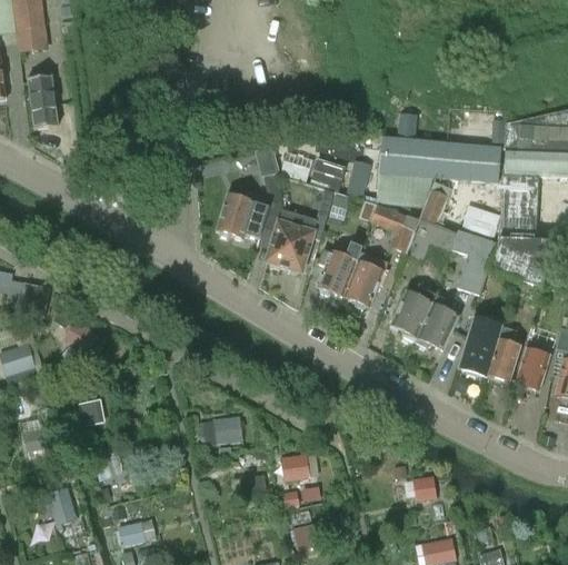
[(0,0),(0,95),(5,95),(0,60),(0,32),(15,31),(10,0),(0,0)]
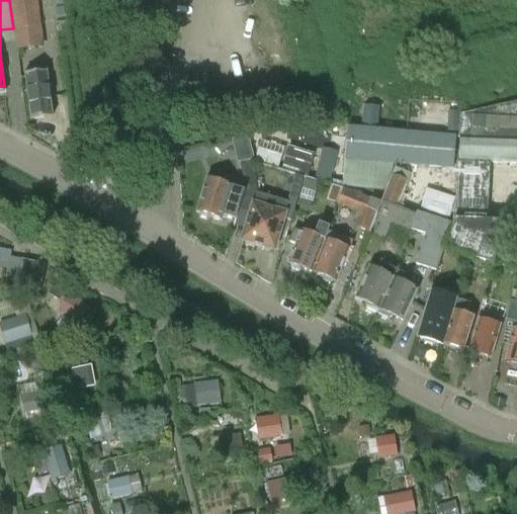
[(11,0),(17,47),(41,44),(35,0),(11,0)]
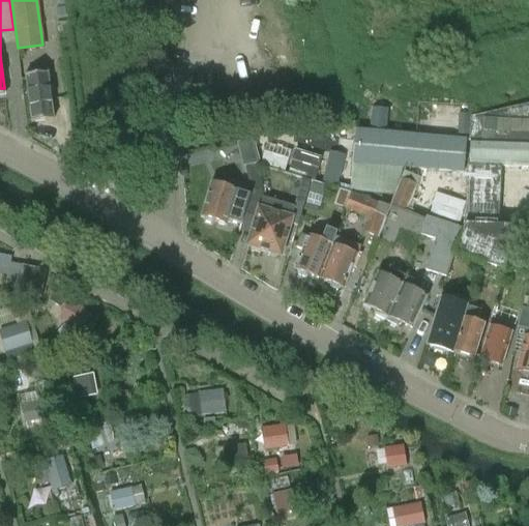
[(48,69),(25,72),(31,118),(53,116),(48,69)]
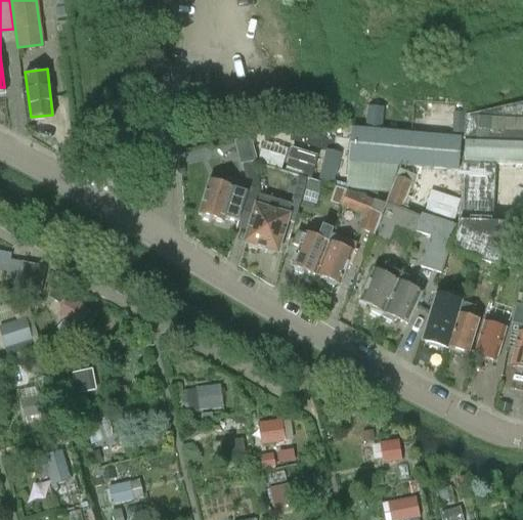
[(522,98),(465,112),(464,134),(522,136),(522,98)]
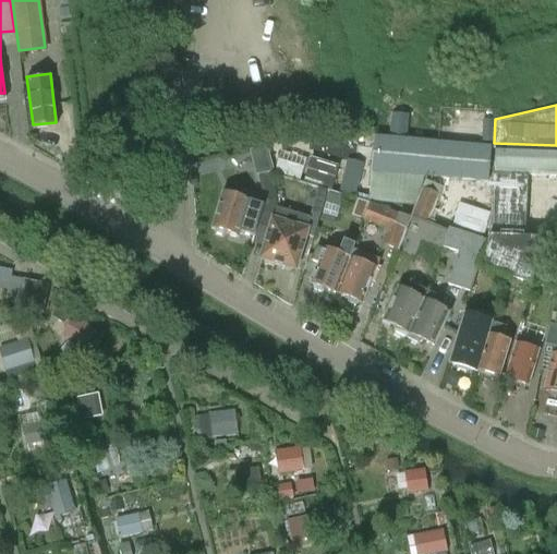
[(375,134),(370,196),(378,197),(415,201),(420,185),(421,183),(424,175),(487,179),(491,143),(375,134)]
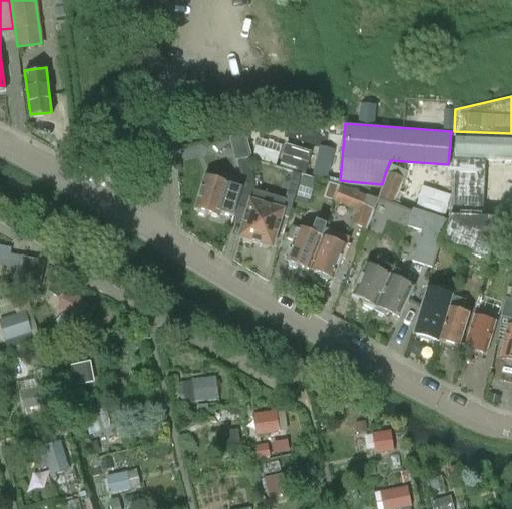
[(247,128),(231,131),(236,155),(252,152),(247,128)]
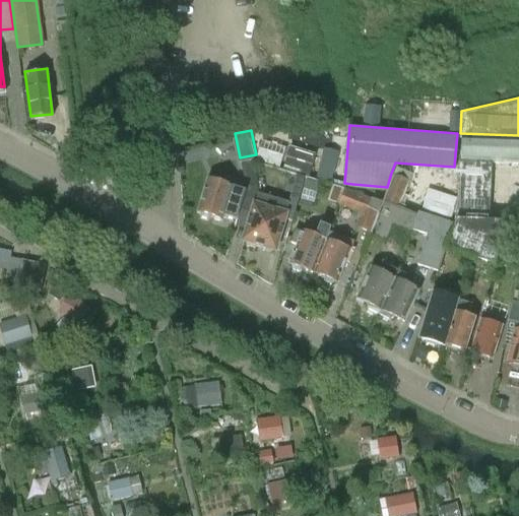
[(518,135),(460,133),(459,157),(492,159),(518,159),(518,135)]
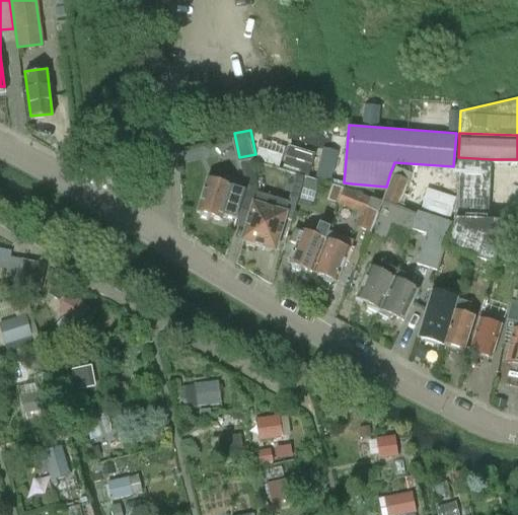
[(262,137),(255,157),(278,163),(284,144),(262,137)]
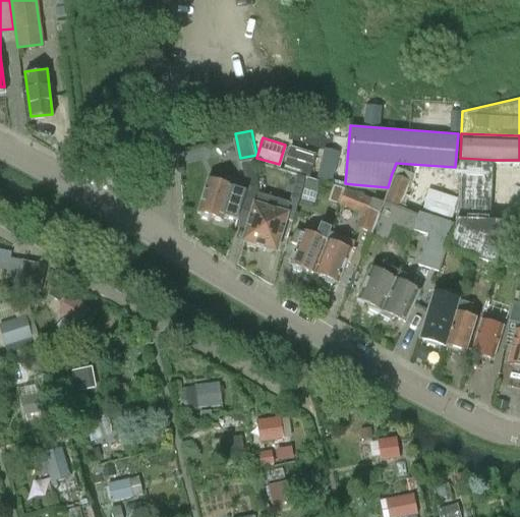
[(290,144),(284,165),(309,173),(315,152),(290,144)]
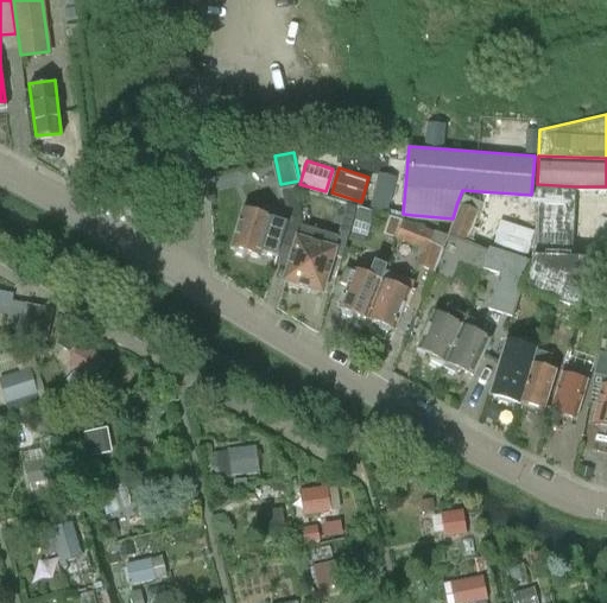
[(302,215),(297,191),(296,182),(282,184),(288,214),(288,220),(280,241),(295,245),(302,222),(302,215)]
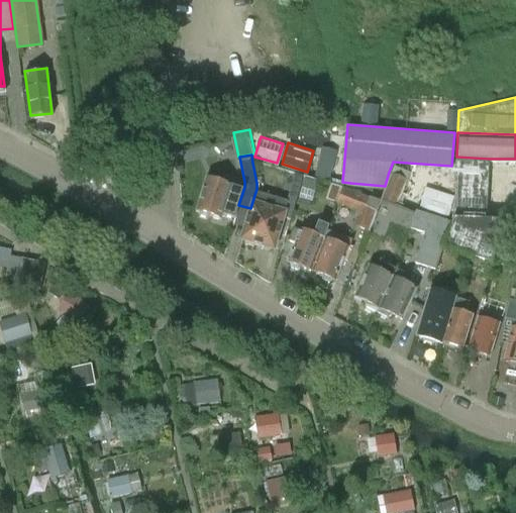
[(486,216),(489,159),(456,157),(454,196),(449,219),(452,219),(486,216)]
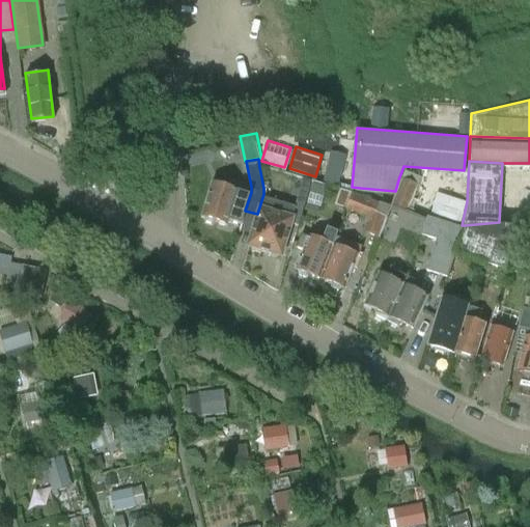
[(395,191),(390,203),(409,210),(419,184),(399,176),(395,191)]
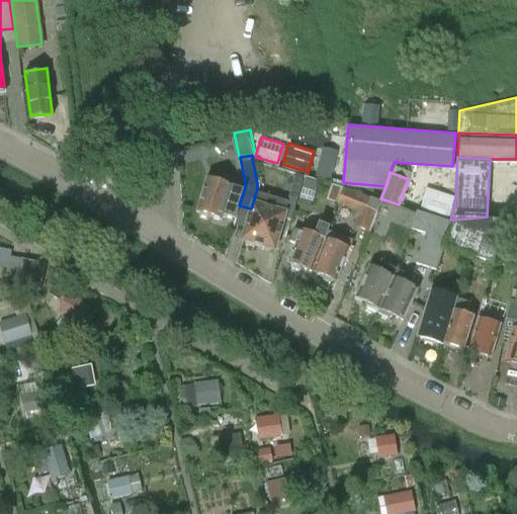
[(303,174),(298,194),(312,197),(317,178),(303,174)]
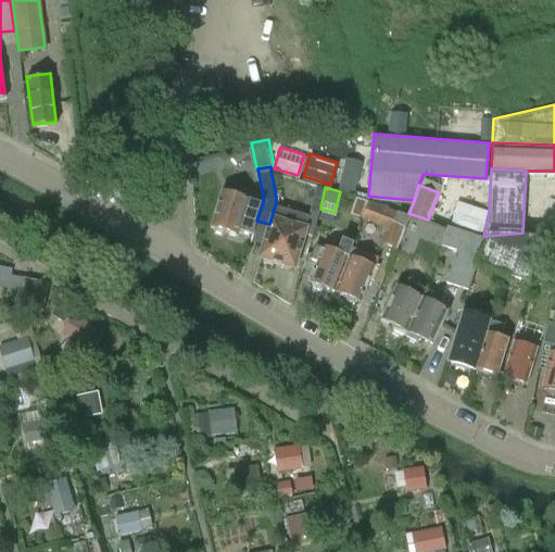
[(263,201),(221,188),(211,224),(214,224),(214,229),(222,231),(225,228),(237,231),(238,228),(253,233),(256,221),(263,201)]
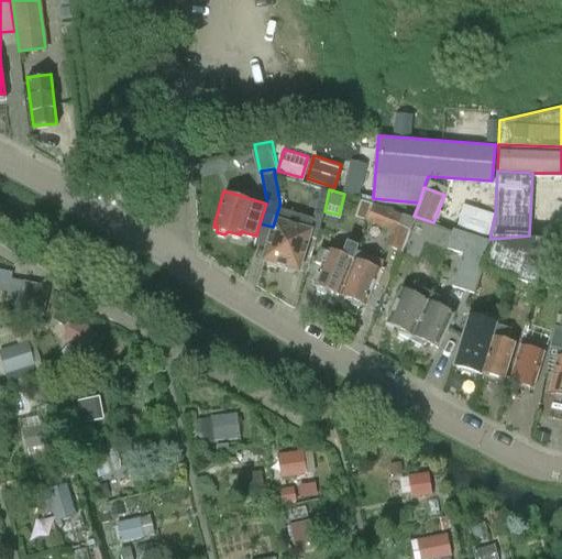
[(412,218),(379,205),(373,201),(366,218),(392,227),(385,242),(400,248),(412,218)]
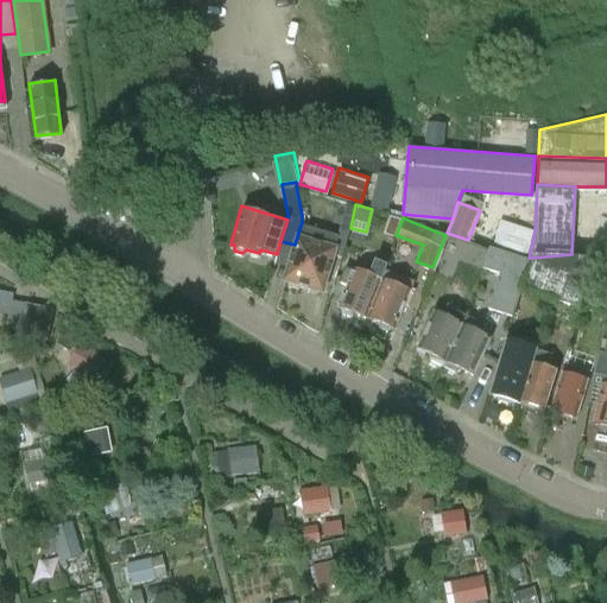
[(302,222),(295,245),(285,277),(288,278),(289,283),(298,286),(302,281),(322,287),(333,252),(337,233),(302,222)]
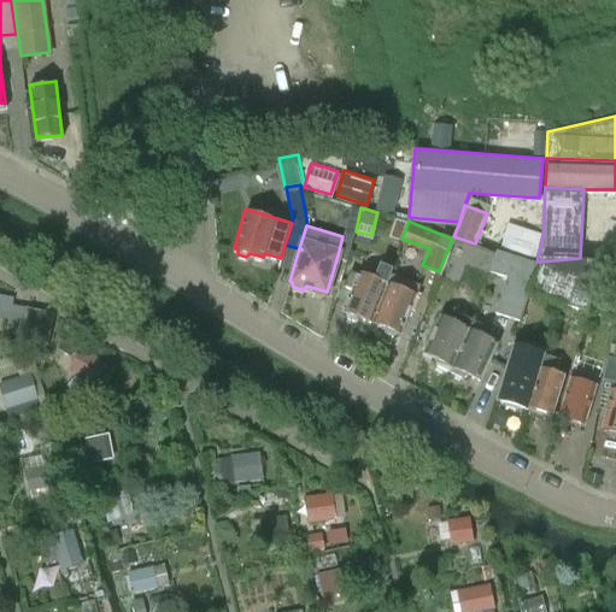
[(342,236),(338,256),(346,259),(355,230),(345,228),(342,236)]
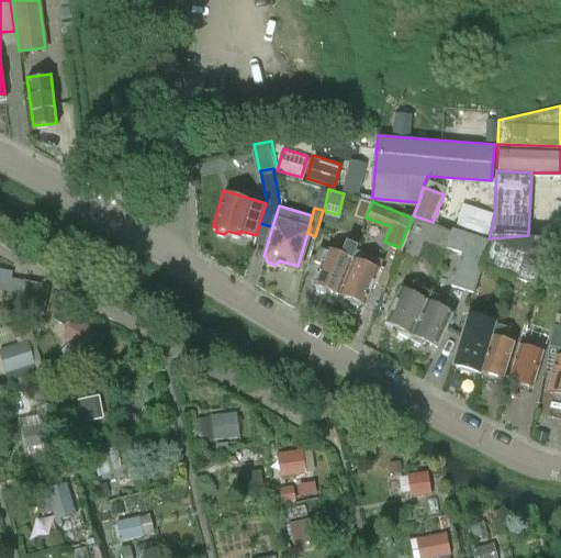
[(473,290),(489,238),(452,227),(447,246),(461,250),(451,282),(473,290)]
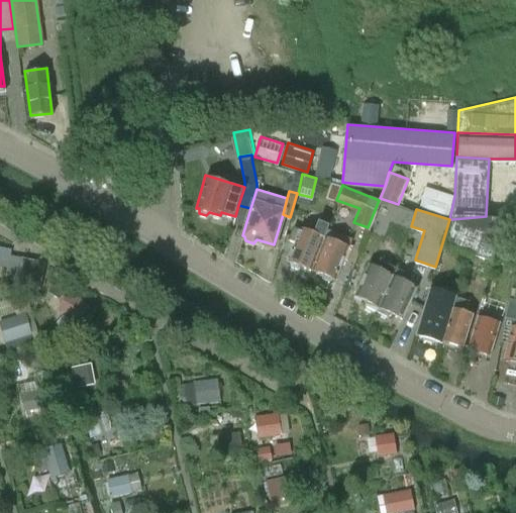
[(491,261),(504,217),(486,216),(452,219),(444,242),(491,261)]
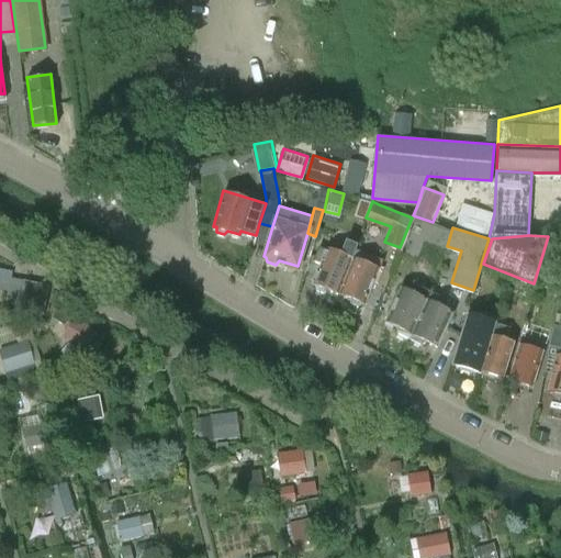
[(338,292),(352,257),(318,244),(313,258),(320,261),(312,281),(315,283),(315,288),(323,291),(327,288),(338,292)]
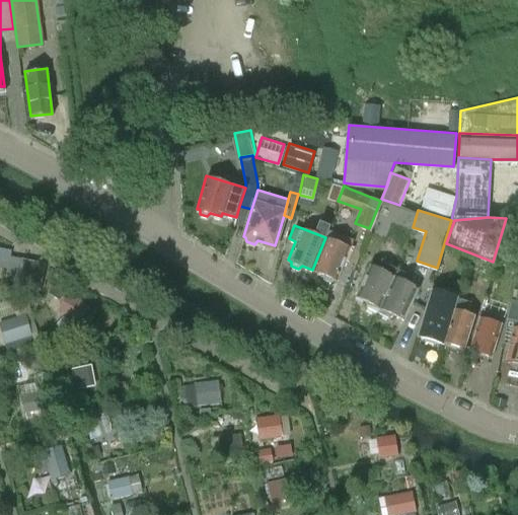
[(325,237),(312,270),(323,274),(323,278),(330,281),(334,278),(337,279),(354,237),(329,227),(325,237)]
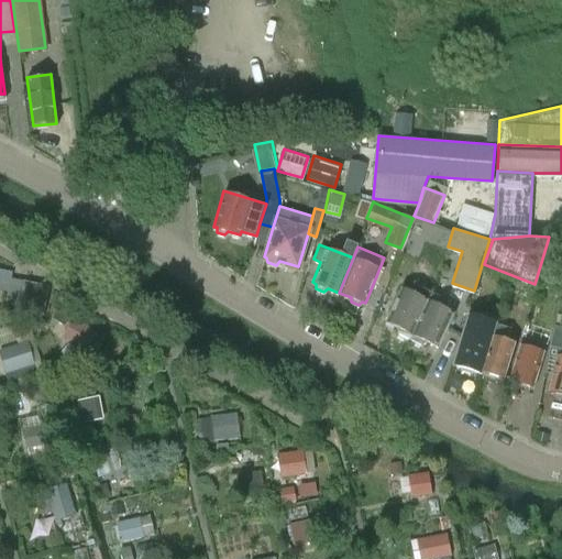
[(50,283),(28,278),(22,308),(44,313),(50,283)]
